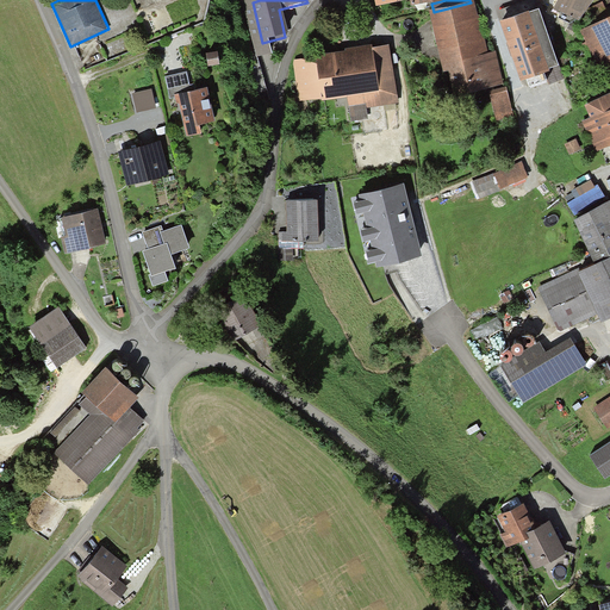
[(590,0),(559,0),(555,8),(582,20),(590,0)]
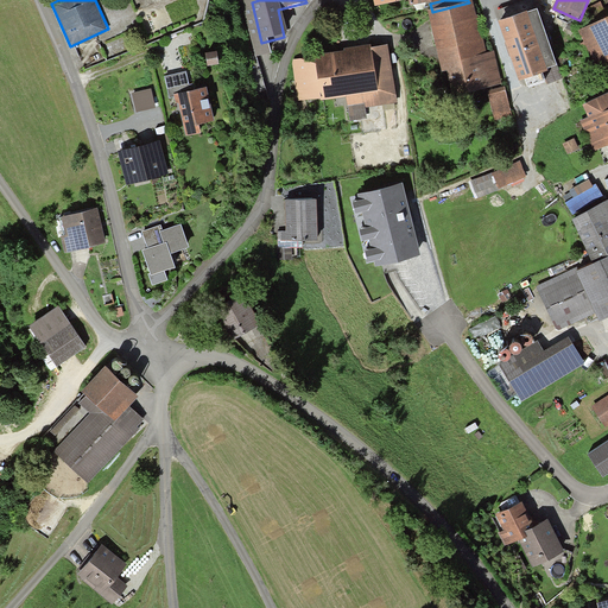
[(432,12),(430,13),(450,94),(498,83),(491,56),(482,57),(469,2),(432,12)]
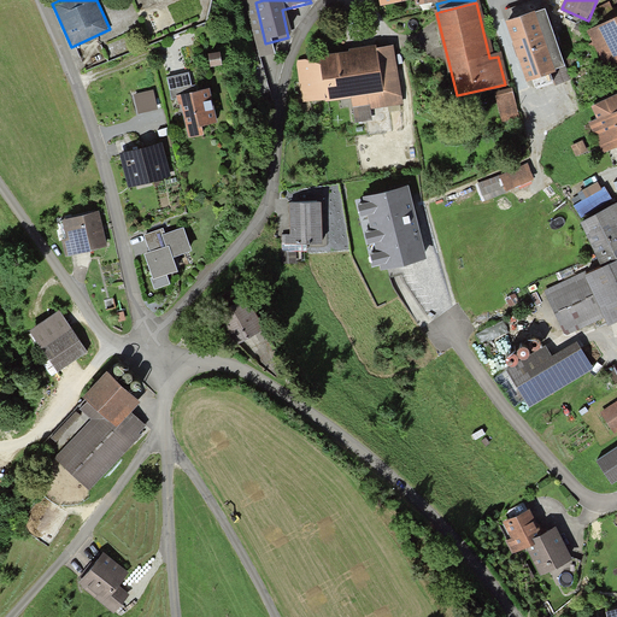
[(544,12),(506,24),(526,81),(562,69),(544,12)]
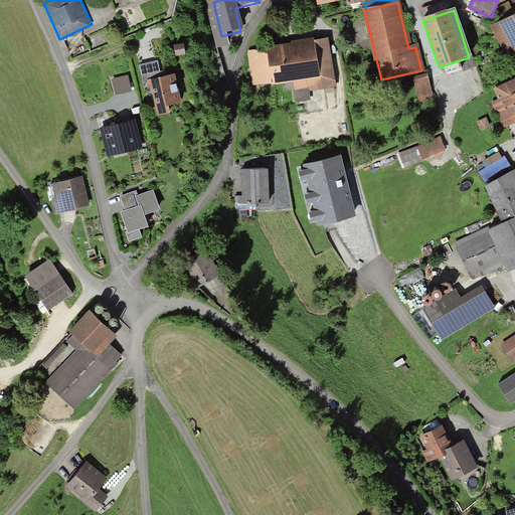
[(514,16),(491,27),(504,55),(514,51),(514,16)]
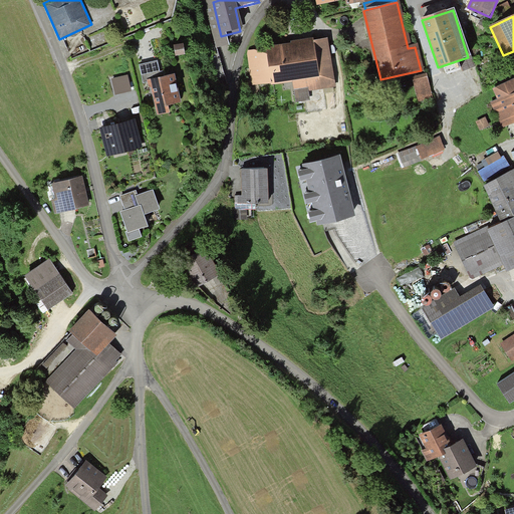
[(324,41),(249,51),(254,85),(292,80),(295,100),(308,99),(307,88),(330,85),(324,41)]
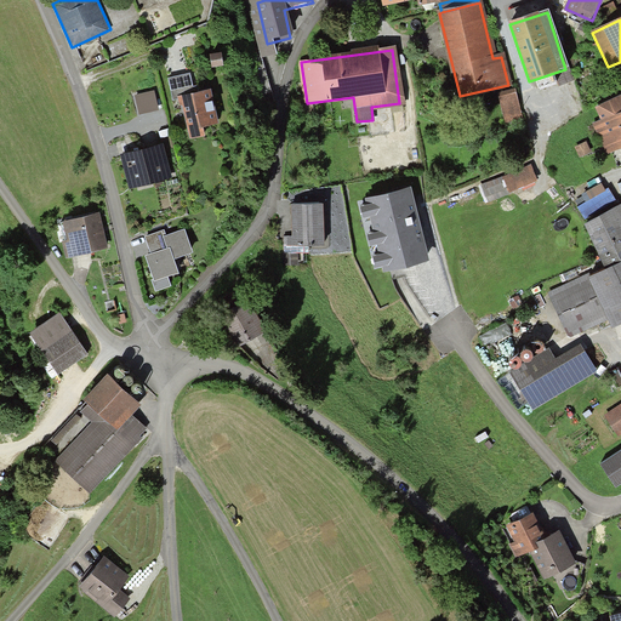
[(222,52),(210,53),(212,67),(223,64),(222,52)]
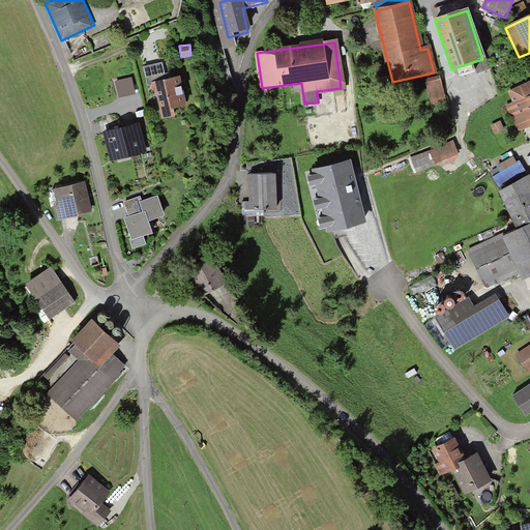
[(151,82),(170,78),(169,72),(165,74),(163,62),(143,66),(147,86),(152,85),(151,82)]
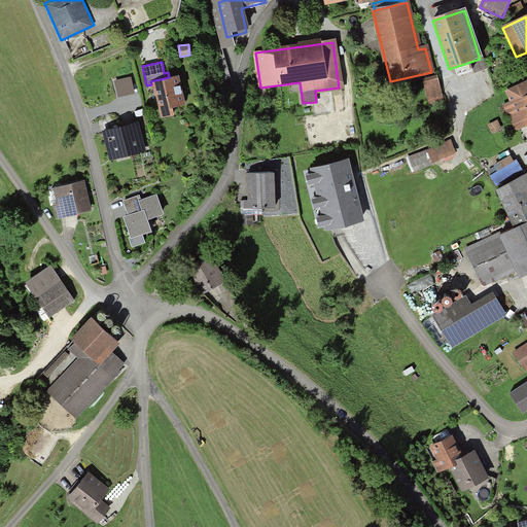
[(150,81),(151,84),(152,90),(155,89),(162,116),(173,114),(171,106),(185,103),(179,75),(169,77),(150,81)]
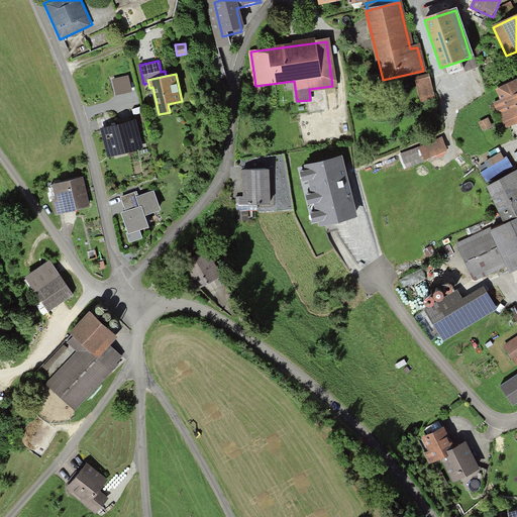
[(128,76),(112,80),(115,95),(131,91),(128,76)]
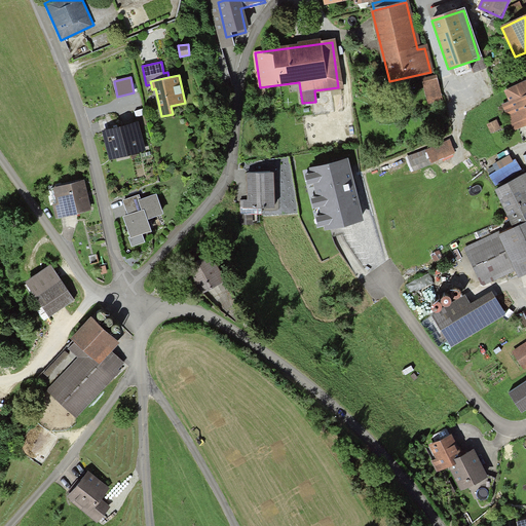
[(420,82),(427,106),(442,102),(436,78),(420,82)]
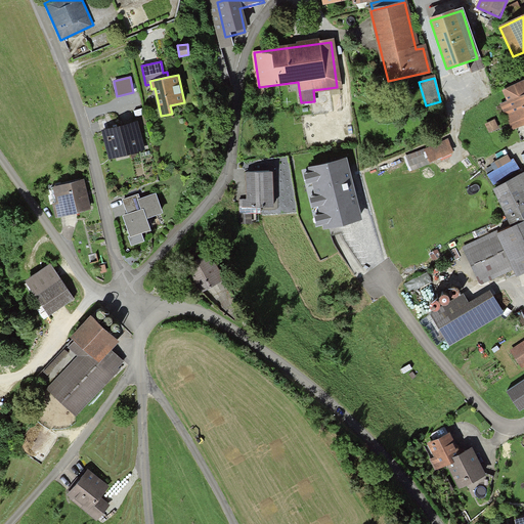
[(507,104),(523,96),(523,84),(503,94),(507,104)]
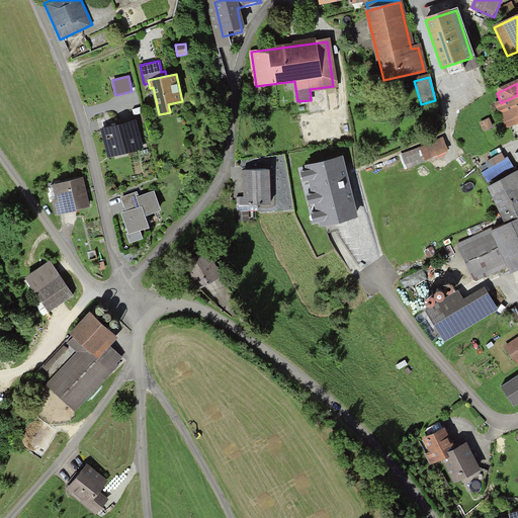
[(517,95),(501,103),(495,106),(505,127),(517,121),(517,95)]
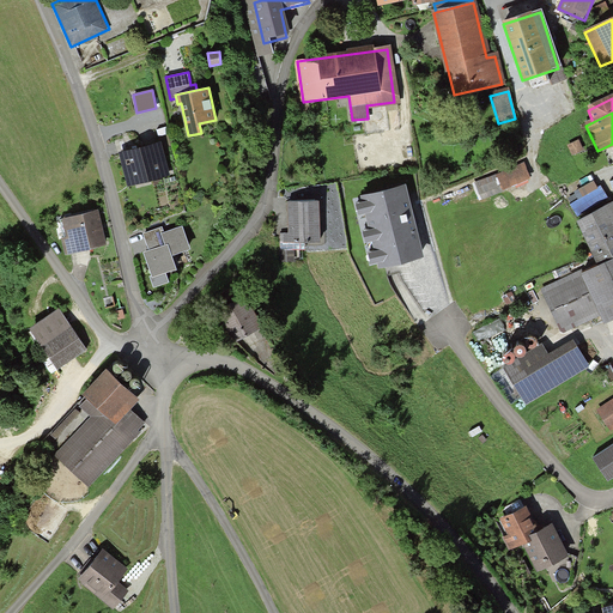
[(135,149),(119,152),(126,187),(169,176),(161,143),(135,149)]
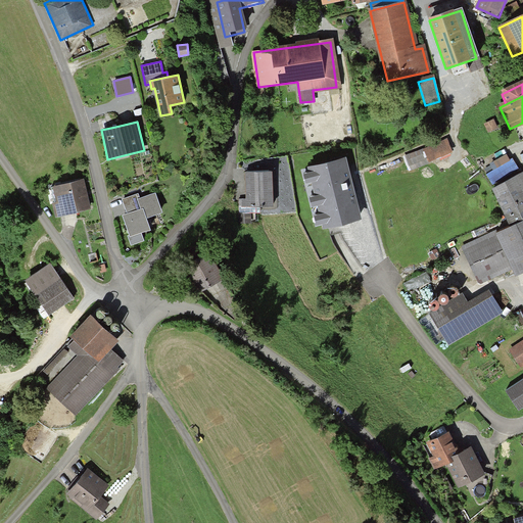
[(443,142),(424,150),(429,162),(448,154),(443,142)]
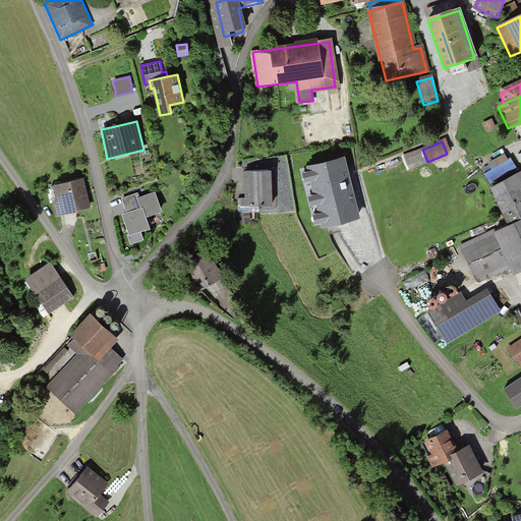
[(359,216),(344,157),(308,166),(309,170),(303,171),(305,182),(311,180),(313,191),(308,193),(310,205),(317,203),(320,212),(313,213),(315,223),(323,221),(324,225),(359,216)]
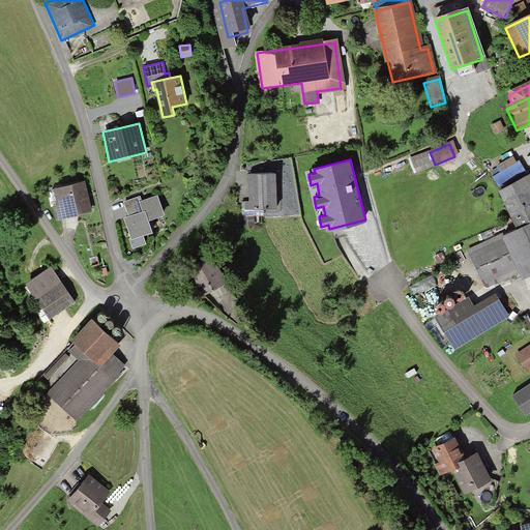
[(491,177),(498,193),(526,179),(517,163),(491,177)]
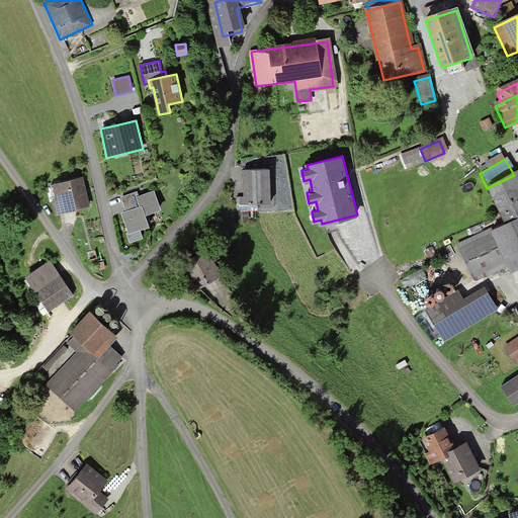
[(240,196),(240,204),(269,203),(268,171),(244,171),(244,196),(240,196)]
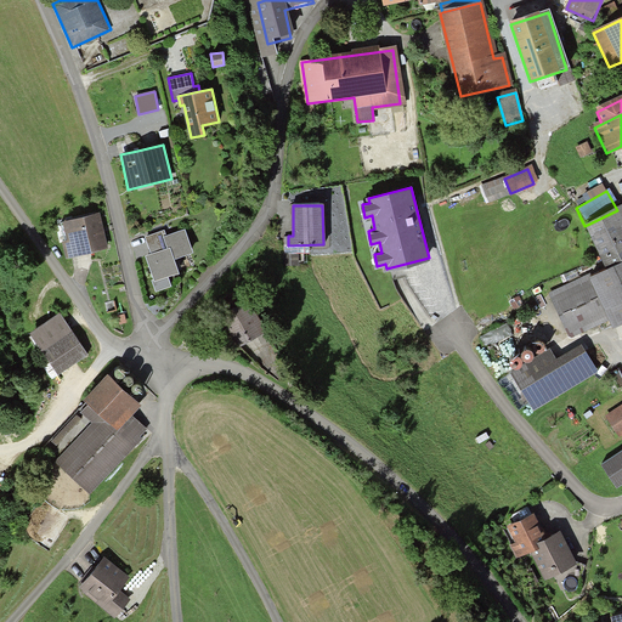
[(584,226),(606,272),(621,265),(621,210),(621,209),(617,210),(584,226)]
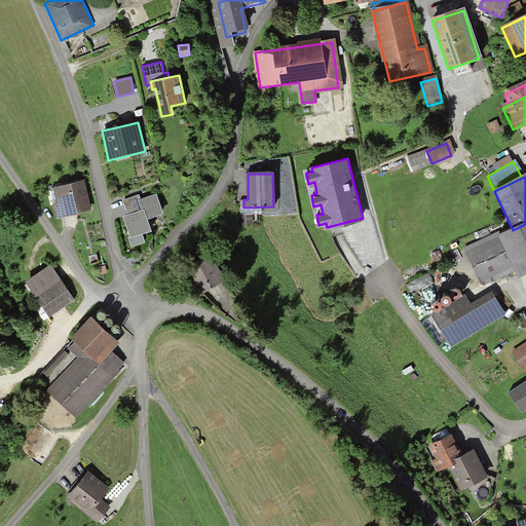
[(53,204),(57,217),(91,209),(84,181),(53,188),(57,203),(53,204)]
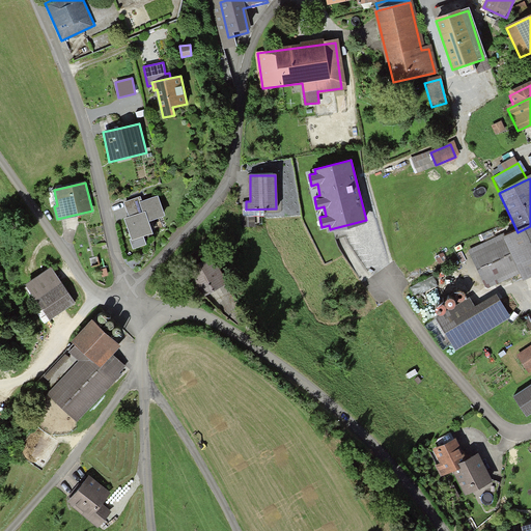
[(130,239),(133,249),(146,245),(143,236),(152,233),(148,221),(164,216),(158,197),(141,202),(140,197),(124,203),(130,217),(123,218),(131,239),(130,239)]
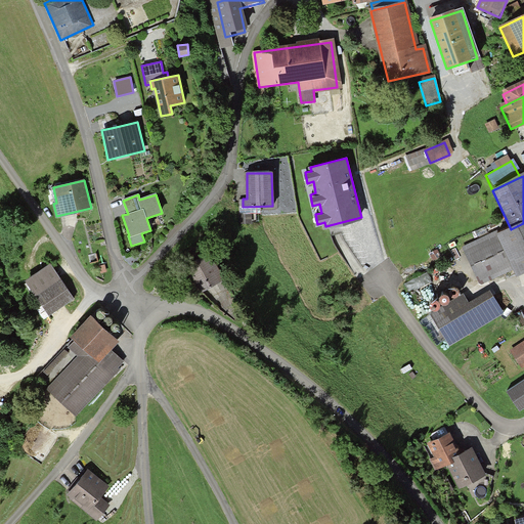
[(523,223),(511,229),(496,235),(512,269),(515,276),(523,271),(523,223)]
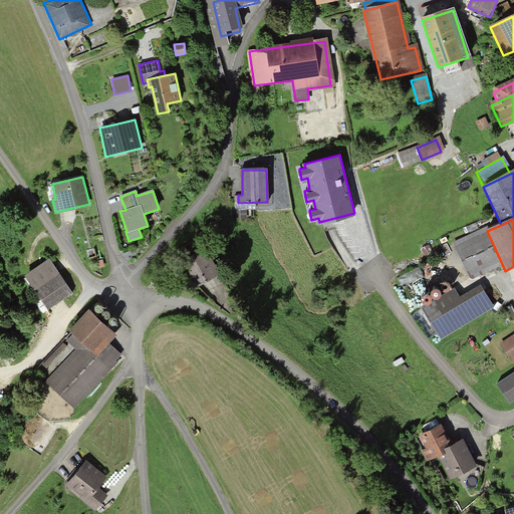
[(470,278),(502,264),(487,231),(456,246),(470,278)]
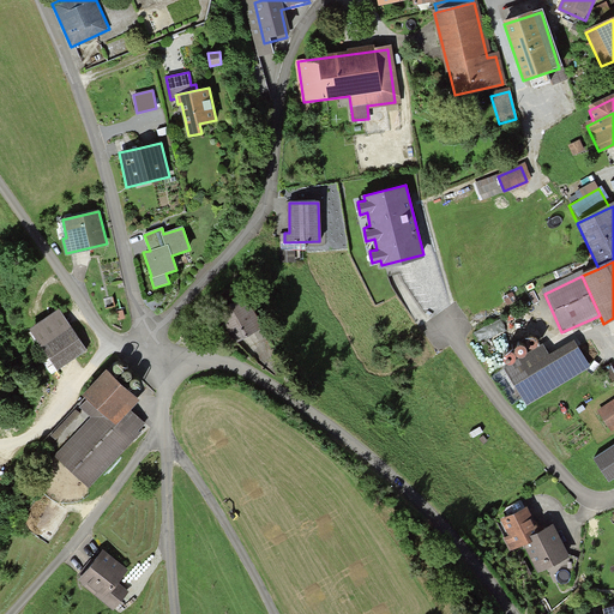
[(242,298),(217,313),(232,339),(258,325),(242,298)]
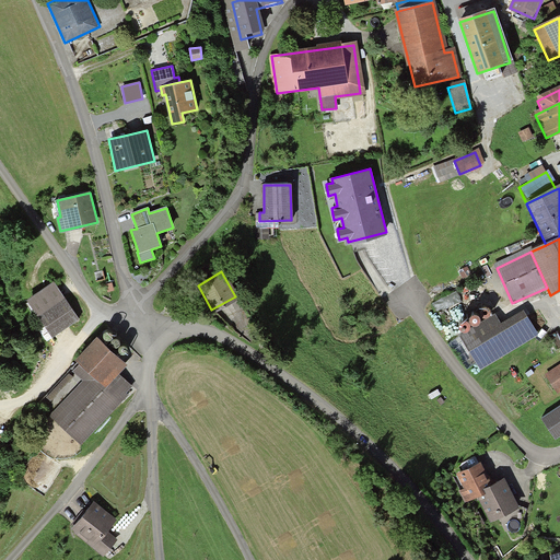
[(30,301),(54,335),(79,317),(54,283),(30,301)]
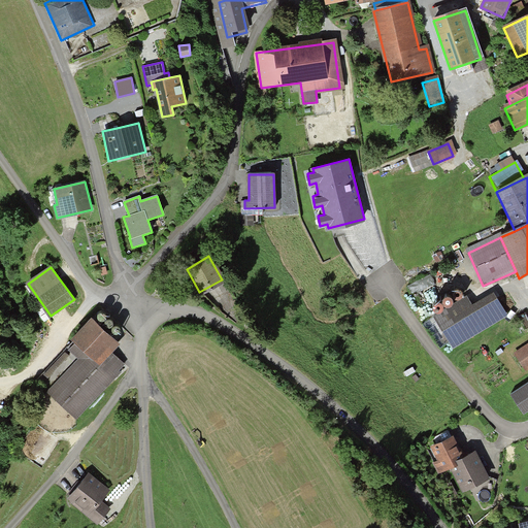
[(437,312),(456,343),(508,311),(496,291),(474,304),(468,294),(437,312)]
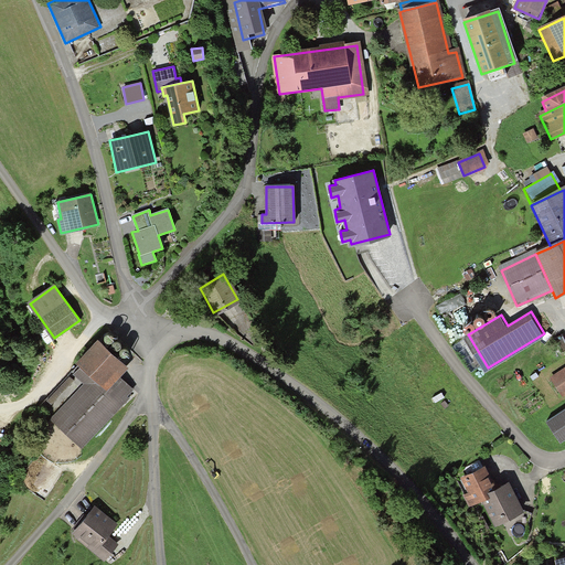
[(91,380),(54,417),(82,444),(131,391),(118,379),(127,369),(98,342),(76,365),(91,380)]
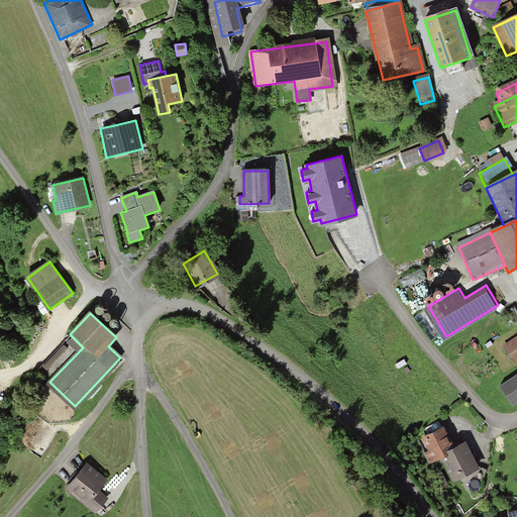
[(516,337),(504,345),(514,362),(516,359),(516,337)]
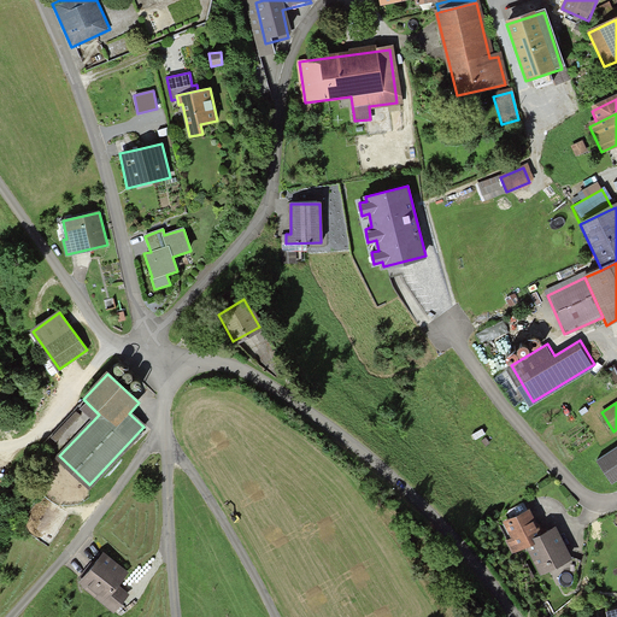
[(75,411),(52,436),(57,441),(80,416),(75,411)]
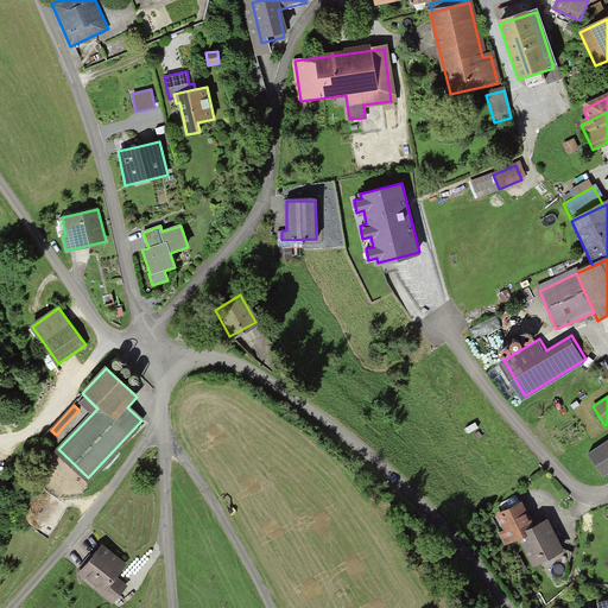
[(607,441),(591,453),(606,474),(607,473),(607,441)]
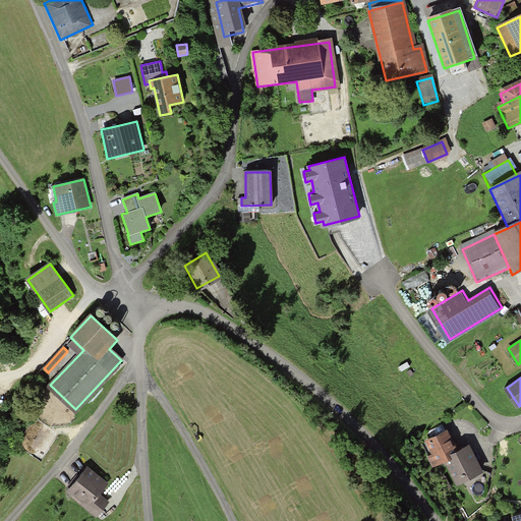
[(425,433),(429,441),(446,431),(442,424),(425,433)]
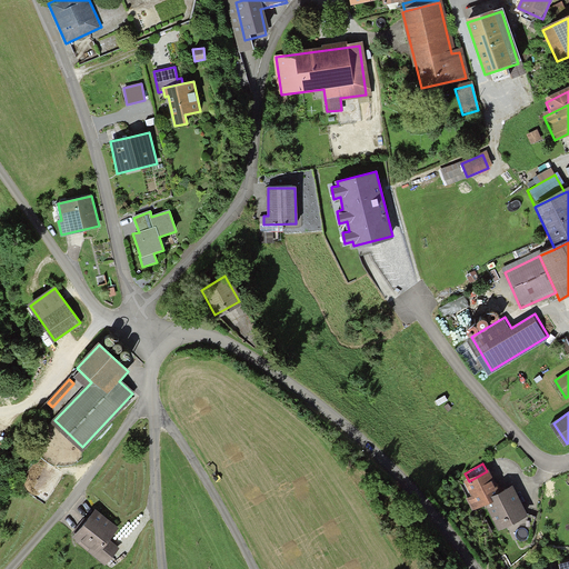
[(486,503),(500,495),(487,471),(469,481),(462,486),(476,509),(486,503)]
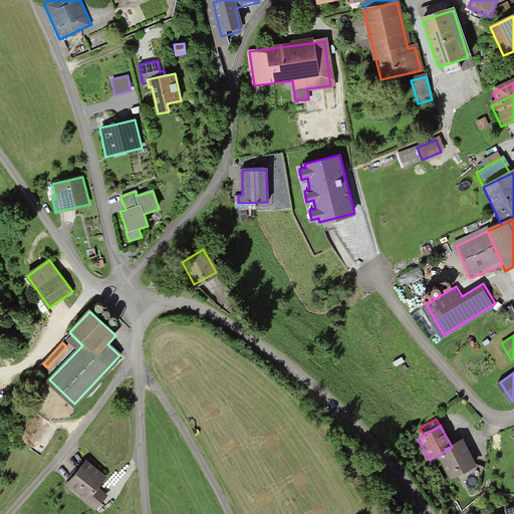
[(476,464),(463,441),(452,447),(439,455),(452,478),(476,464)]
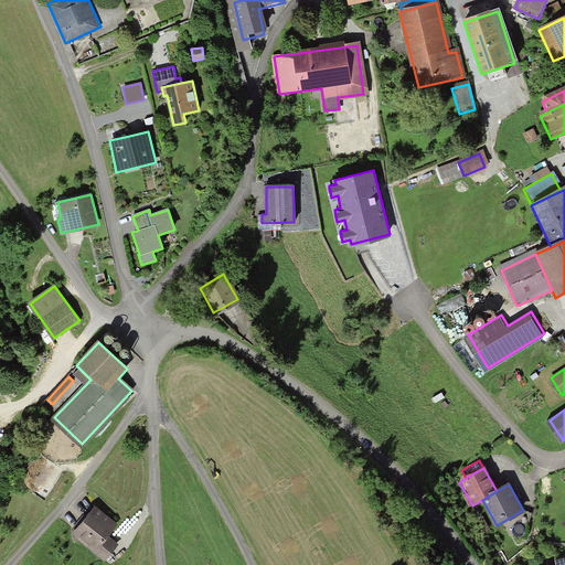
[(91,509),(71,535),(103,560),(115,544),(106,539),(115,526),(91,509)]
